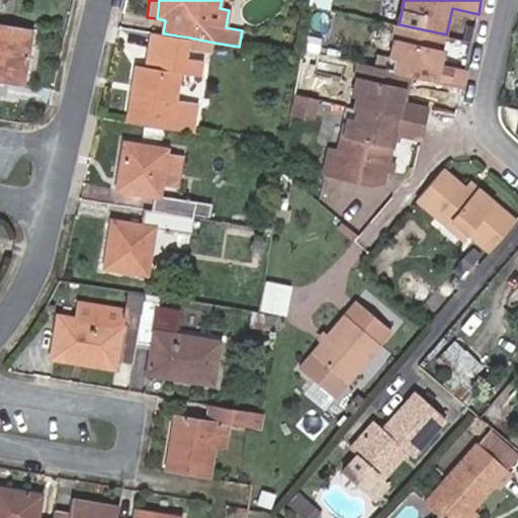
[(330,9),(309,5),(301,50),(320,54),(330,9)]
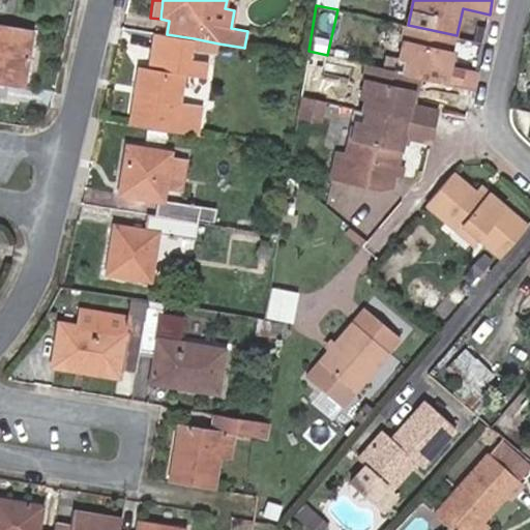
[(419,76),(473,88),(476,71),(449,66),(457,35),(408,25),(392,22),(385,55),(411,61),(408,74),(419,76)]
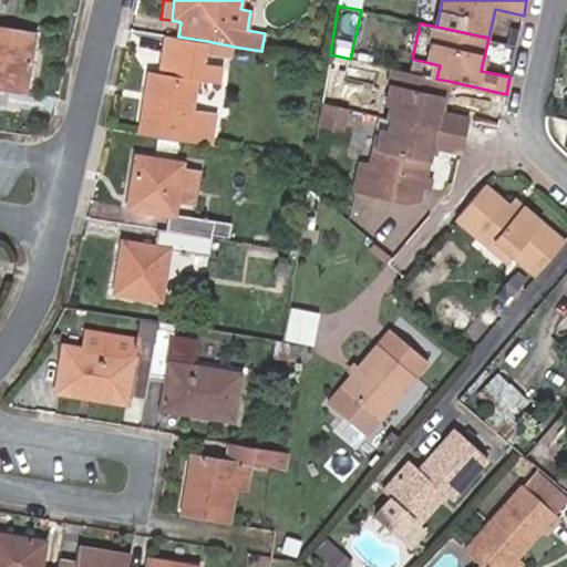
[(0,89),(26,94),(37,32),(0,26),(0,89)]
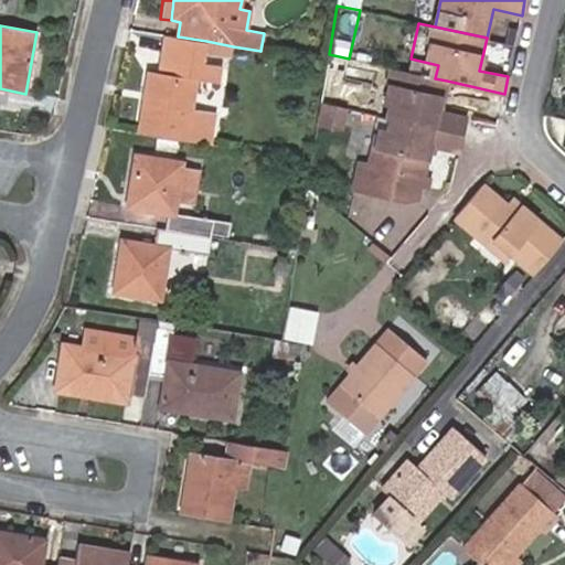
[(233,46),(206,41),(204,52),(231,56),(233,46)]
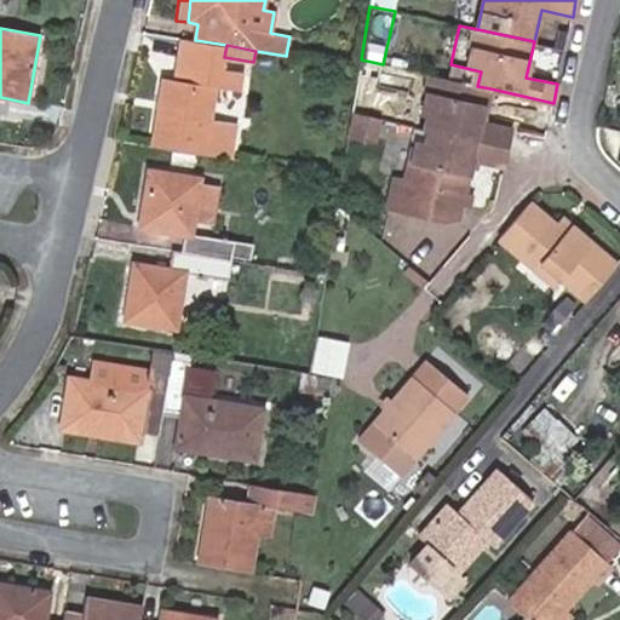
[(379,81),(383,64),(361,59),(357,76),(379,81)]
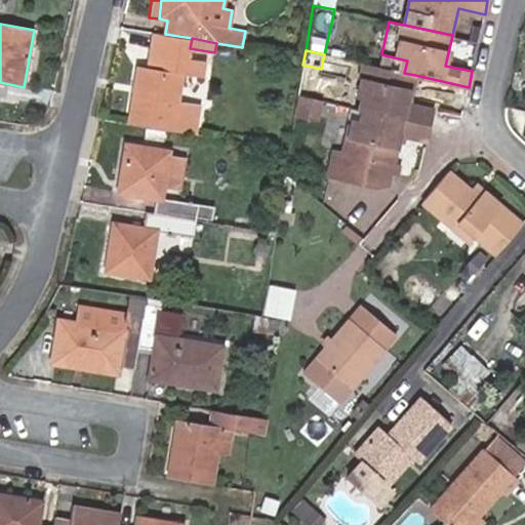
[(138,66),(129,123),(195,134),(199,104),(178,101),(183,74),(204,77),(206,62),(152,53),(149,68),(138,66)]
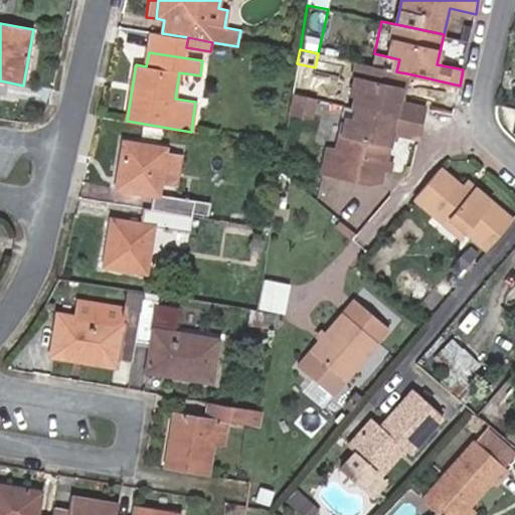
[(390,98),(396,71),(359,62),(352,95),(361,97),(358,110),(421,125),(425,107),(401,101),(390,98)]
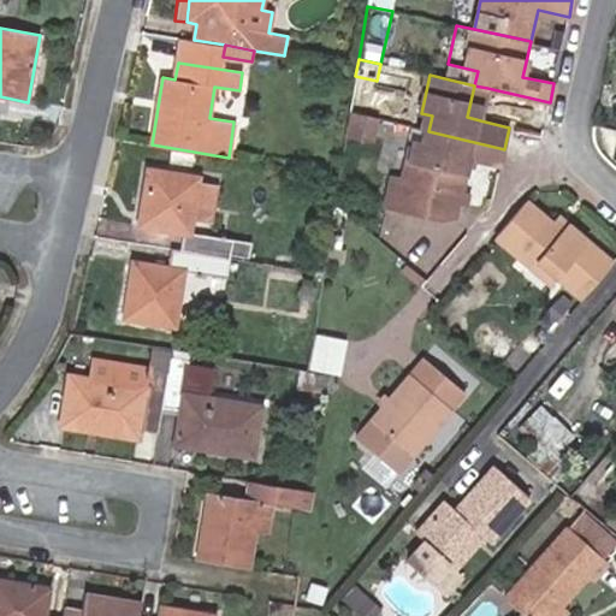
[(487,88),(474,86),(467,117),(480,120),(487,88)]
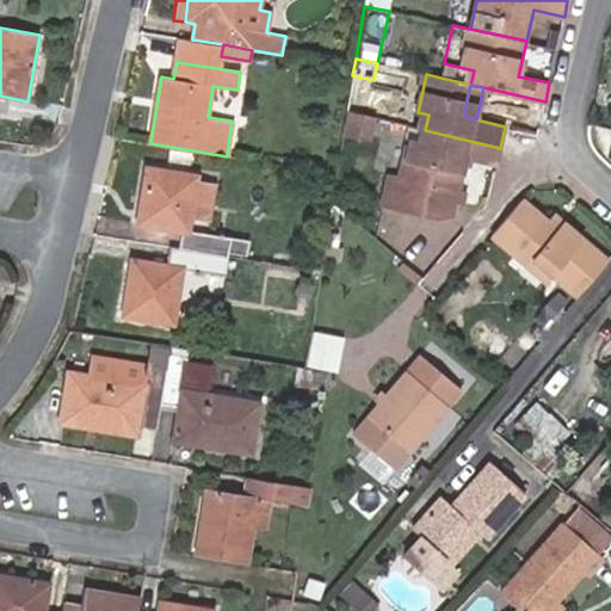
[(363,135),(368,117),(346,111),(344,130),(363,135)]
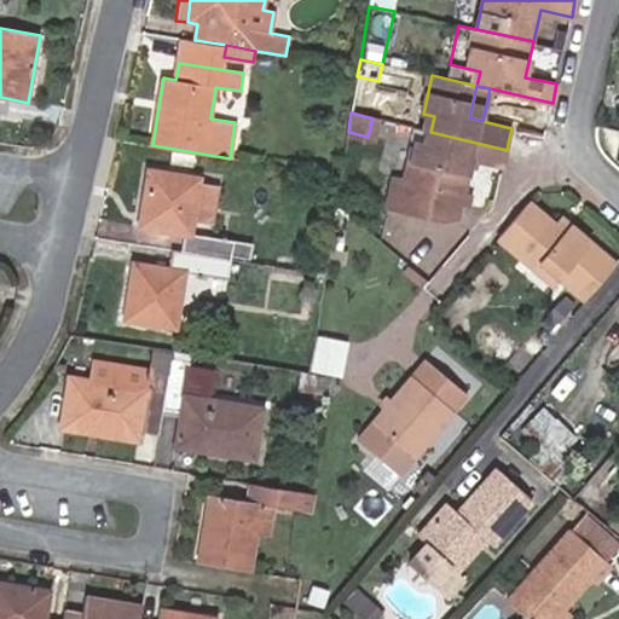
[(503,167),(507,150),(431,132),(427,144),(417,142),(409,181),(401,180),(395,204),(460,220),(463,206),(469,207),(472,195),(466,194),(472,167),(473,160),(480,161),(503,167)]
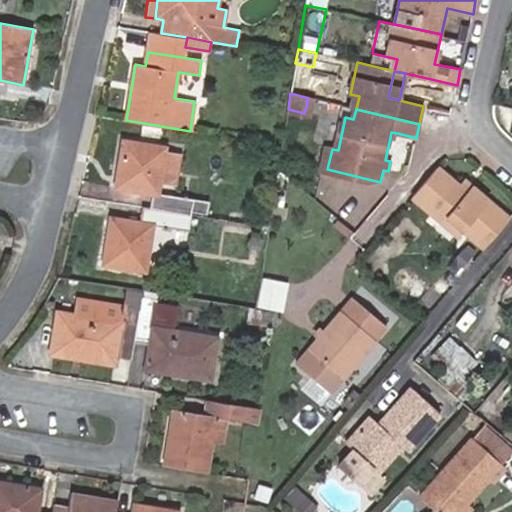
[(191,214),(214,217),(216,203),(209,202),(208,213),(191,210),(193,199),(158,194),(165,151),(166,146),(124,139),(116,187),(153,193),(151,207),(191,214)]
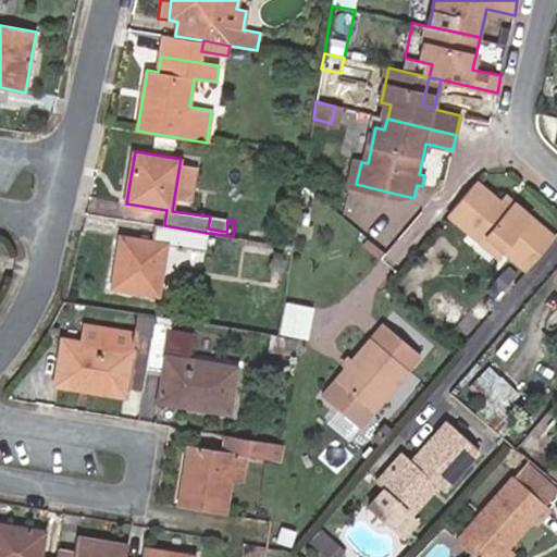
[(442,174),(446,160),(433,157),(429,171),(442,174)]
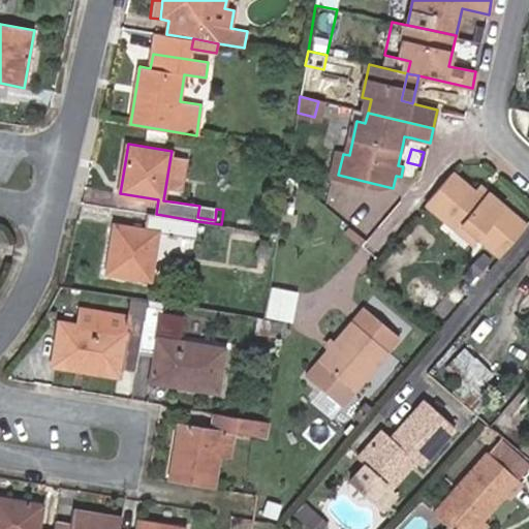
[(187,159),(170,156),(165,186),(182,188),(187,159)]
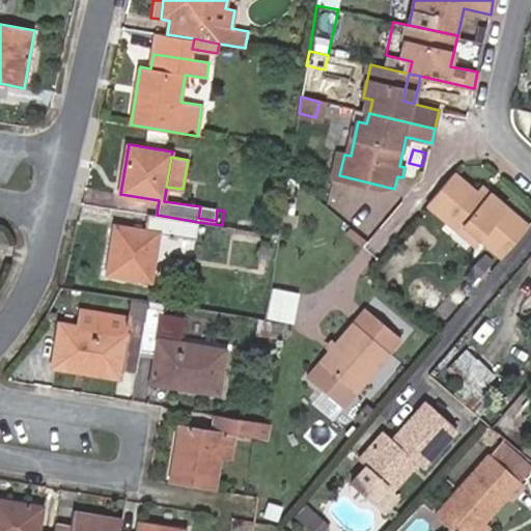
[(453,173),(427,204),(457,230),(464,223),(480,238),(502,257),(529,226),(481,187),(476,193),(453,173)]
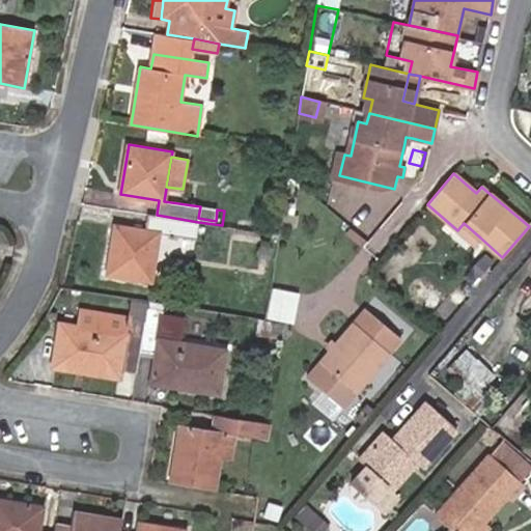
[(200,206),(198,218),(216,221),(217,210),(200,206)]
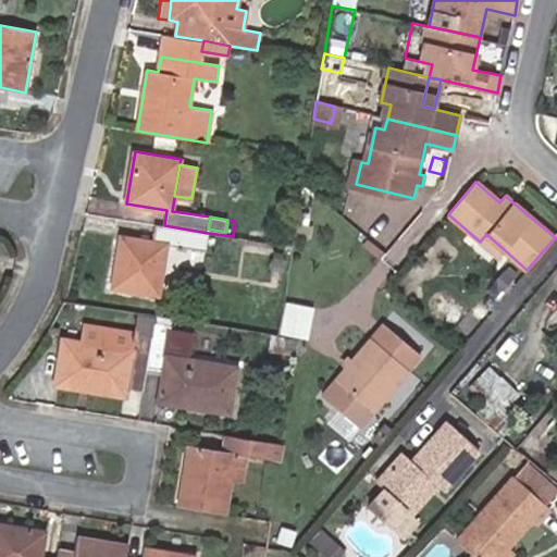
[(163,225),(155,224),(151,239),(121,235),(113,288),(158,296),(166,243),(205,248),(208,233),(164,225),(163,225)]
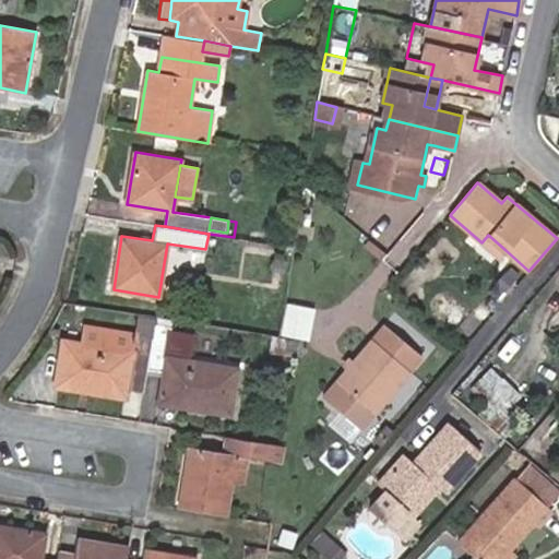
[(488,235),(482,242),(499,257),(506,250),(488,235)]
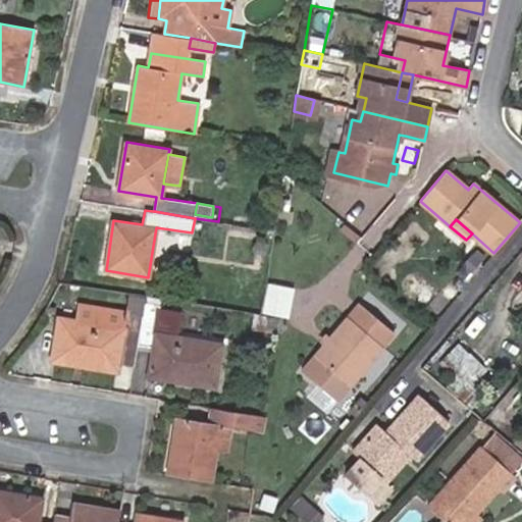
[(360,235),(344,220),(340,224),(356,239),(360,235)]
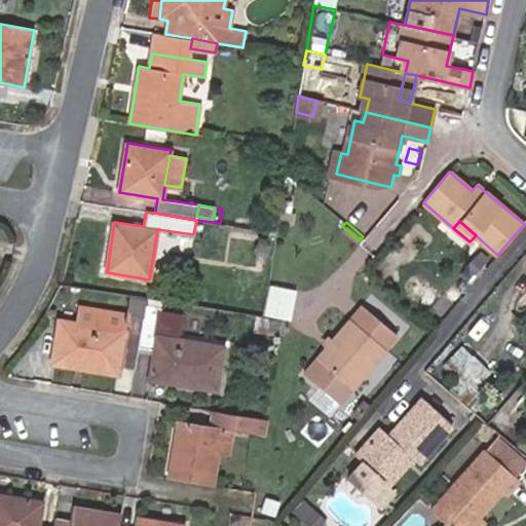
[(270,259),(272,246),(258,243),(256,257),(270,259)]
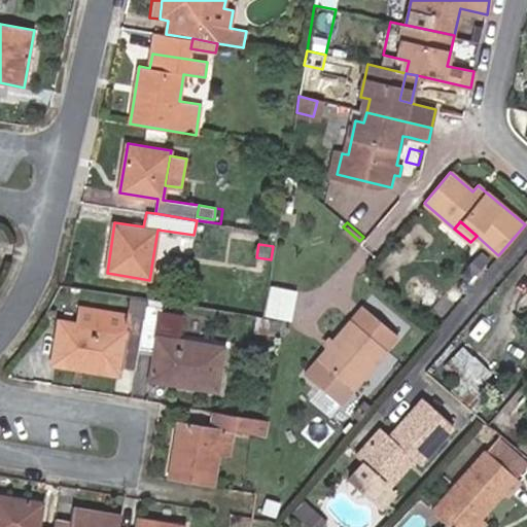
[(457,281),(468,291),(477,281),(465,271),(457,281)]
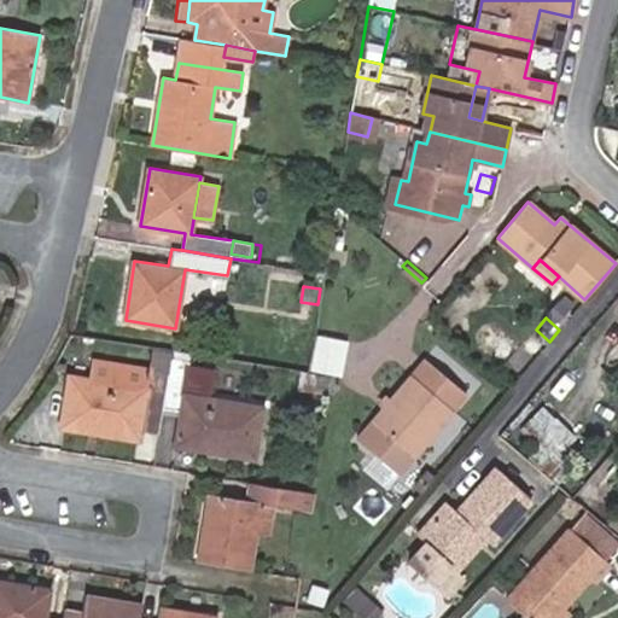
[(549,342),(536,330),(529,338),(542,349),(549,342)]
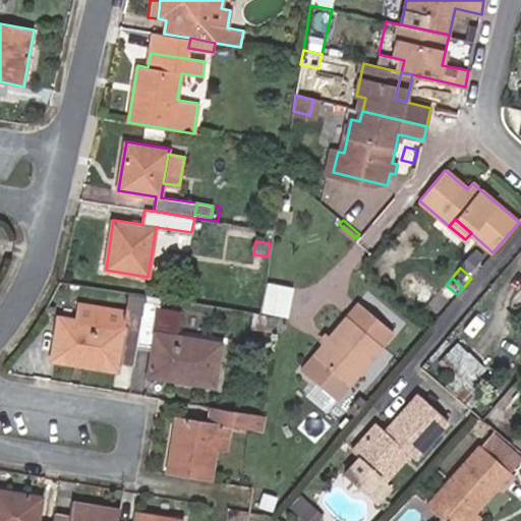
[(289,313),(292,285),(267,282),(264,310),(289,313)]
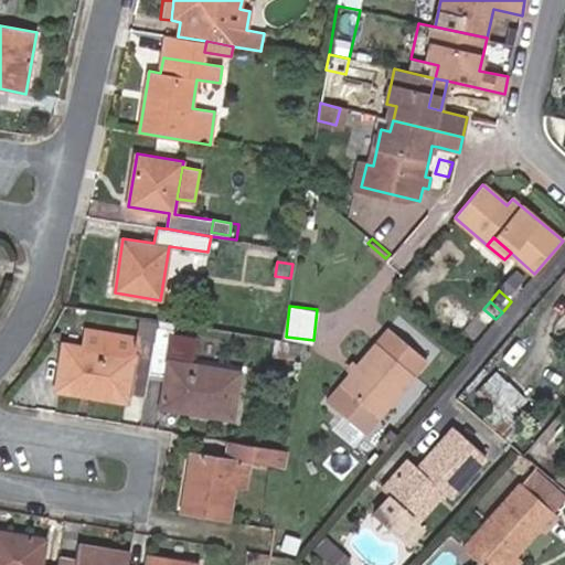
[(191,363),(195,337),(178,333),(180,322),(159,319),(156,340),(150,372),(167,375),(161,406),(233,418),(241,371),(191,363)]
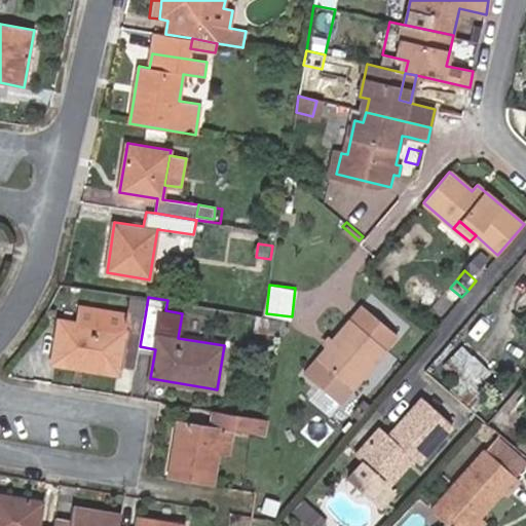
[(362,305),(317,359),(353,389),(397,335),(362,305)]
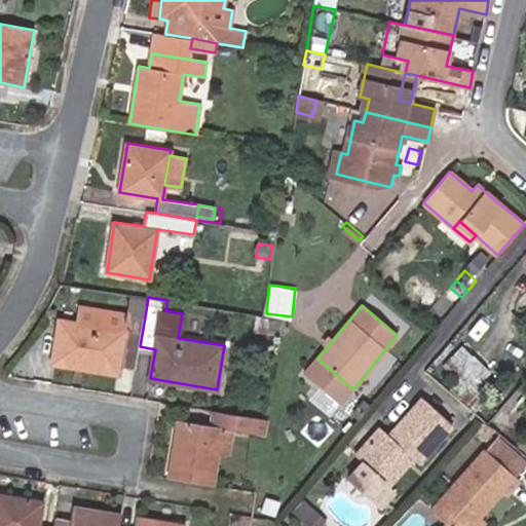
[(121,366),(136,369),(140,346),(145,316),(80,306),(78,322),(59,320),(52,363),(120,373),(121,366)]
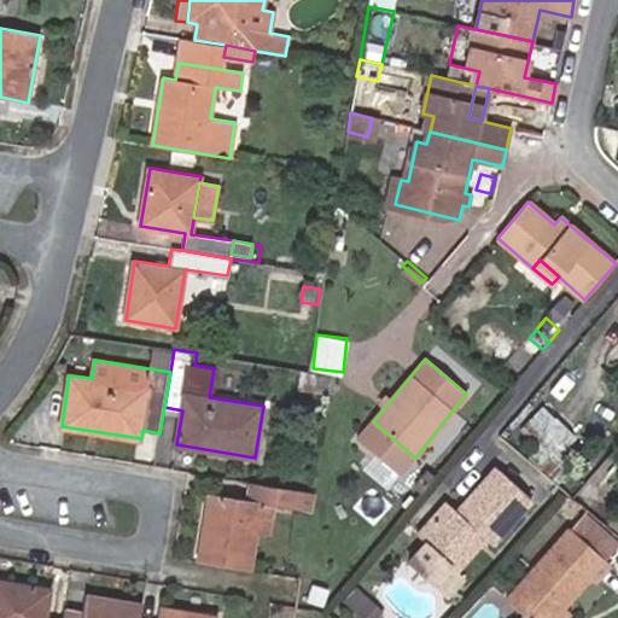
[(328,395),(331,374),(303,369),(298,391),(328,395)]
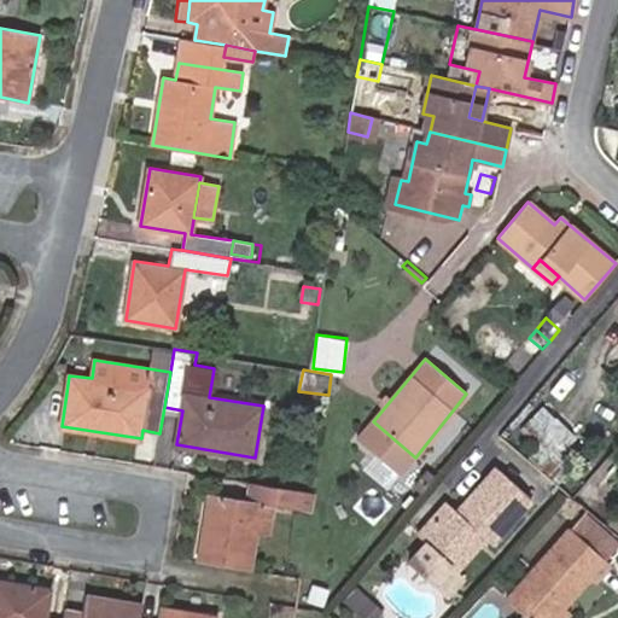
[(477,392),(466,408),(477,417),(489,402),(477,392)]
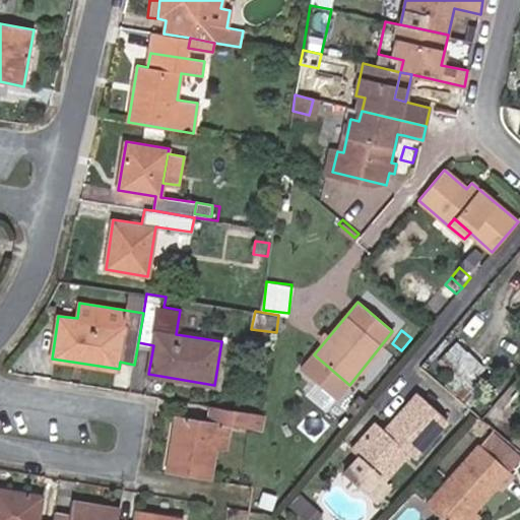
[(449,421),(417,393),(384,431),(377,425),(352,451),(361,458),(345,475),(365,493),(378,478),(403,449),(409,454),(415,459),(449,421)]
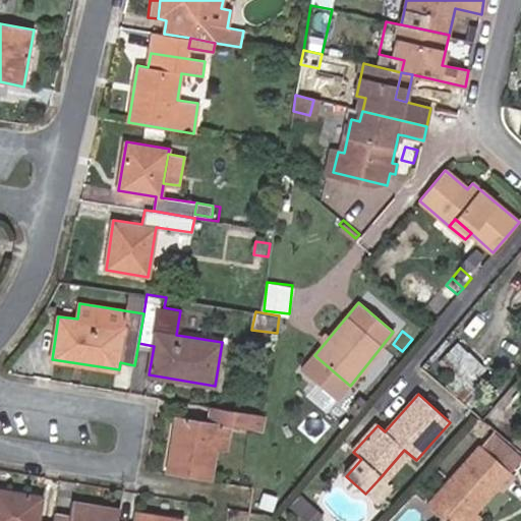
[(212,479),(217,447),(221,422),(232,425),(255,428),(258,412),(212,405),(209,421),(176,415),(167,471),(212,479)]
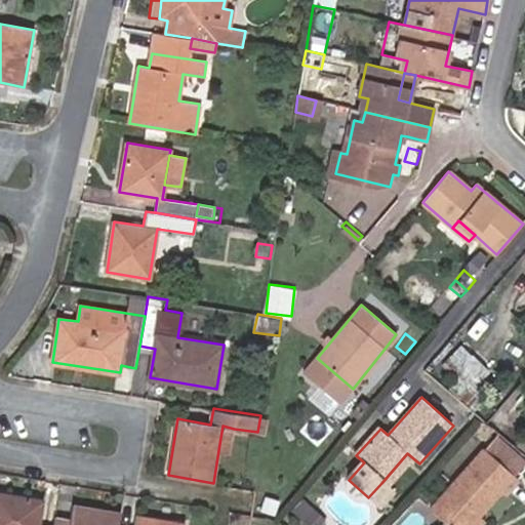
[(223,426),(218,450),(230,452),(234,429),(223,426)]
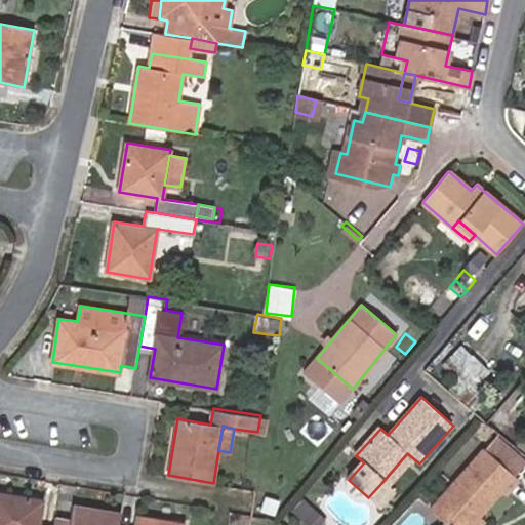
[(448,524),(468,524),(479,513),(500,488),(508,495),(521,480),(484,449),(430,510),(448,524)]
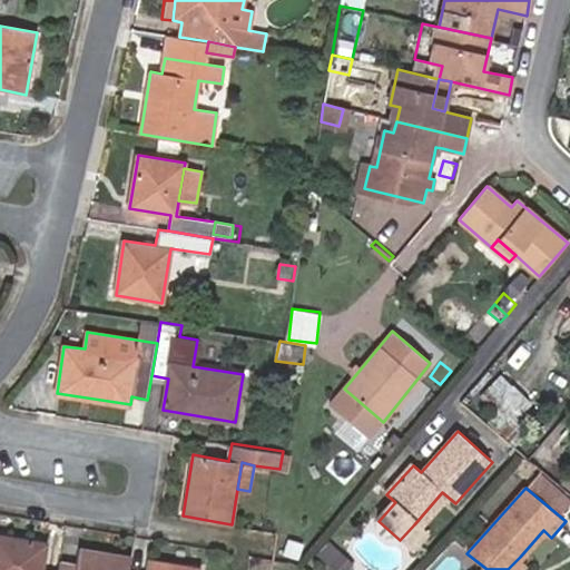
[(442,492),(414,524),(400,540),(414,553),(429,537),(421,530),(449,498),(442,492)]
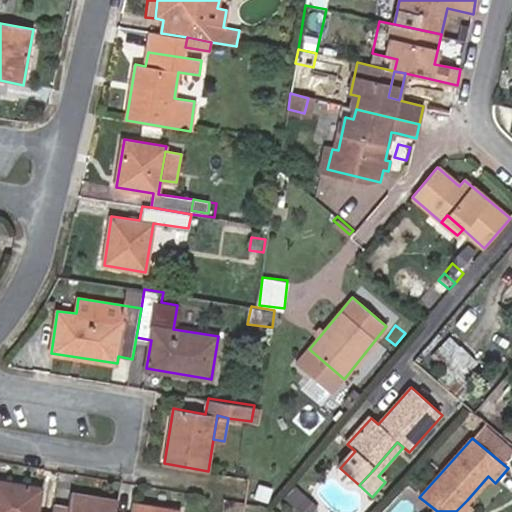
[(39,511),(44,489),(0,481),(0,511),(39,511)]
